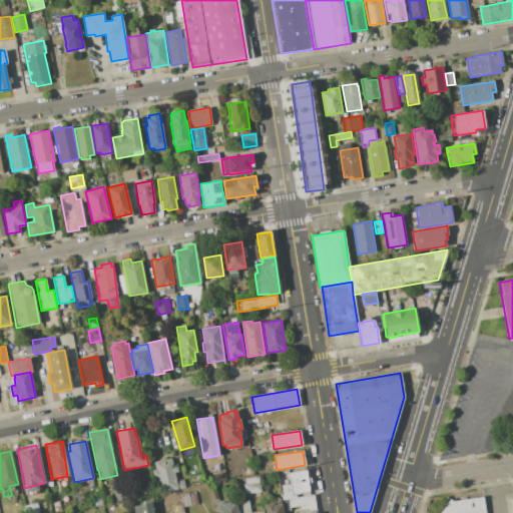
[(153,462),(171,458),(176,483),(183,482),(184,488),(160,493),(156,476),(152,477),(150,470),(155,469),(153,462)]
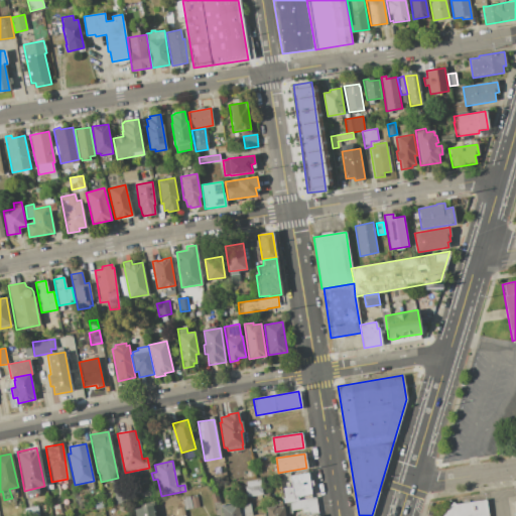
[(290,476),(307,473),(311,494),(284,498),(283,489),(291,487),(290,476)]
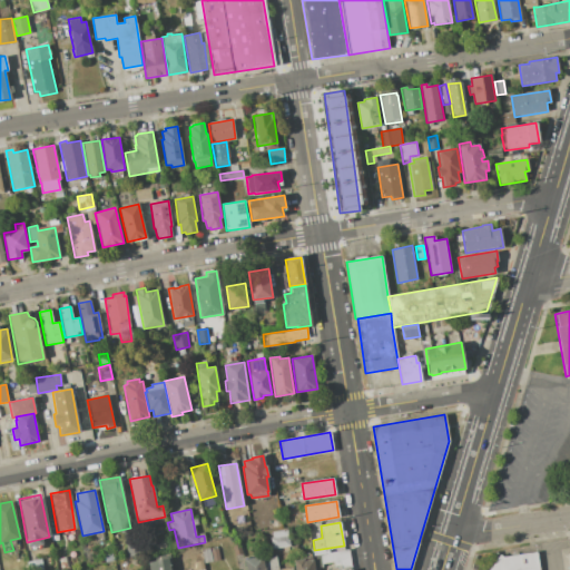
[(272,532),(290,529),(292,546),(272,549),(271,539),(273,538),(272,532)]
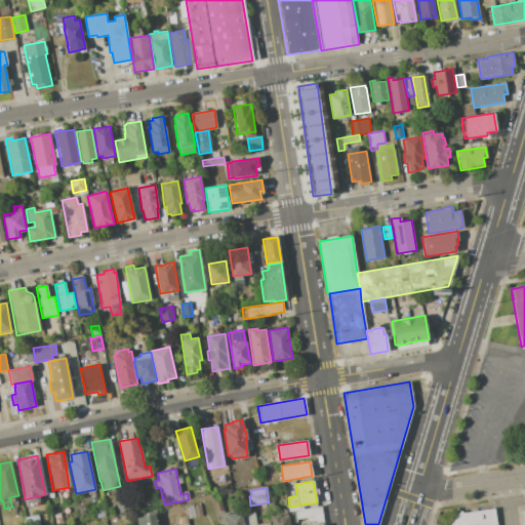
[(115,498),(124,496),(127,512),(118,513),(115,498)]
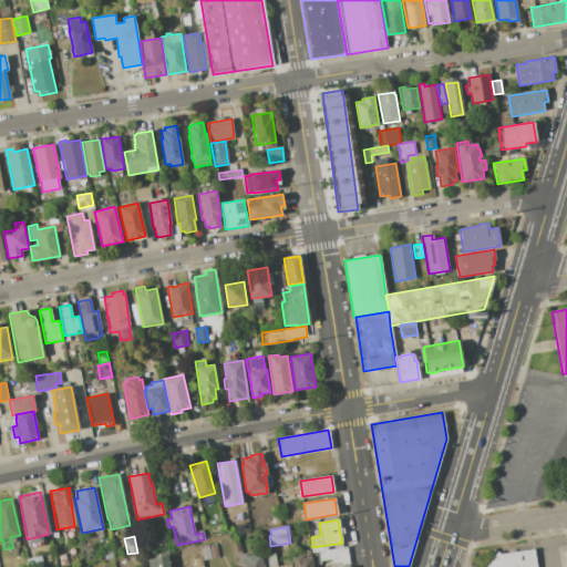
[(197,542),(199,553),(193,554),(193,556),(179,558),(177,546),(197,542)]
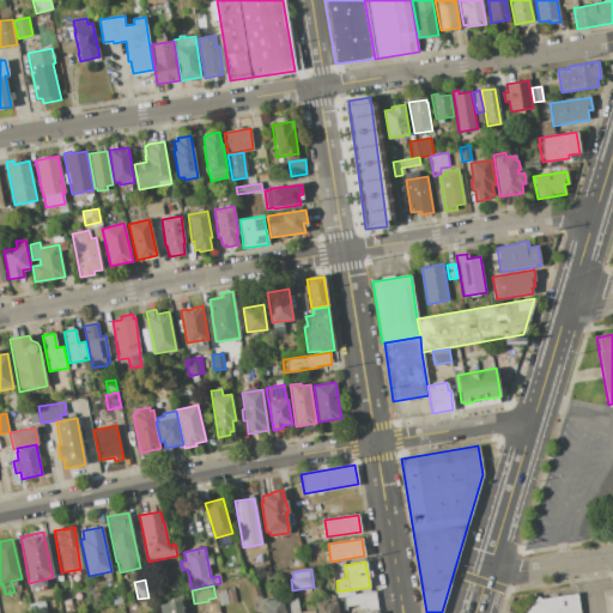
[(110,590),(121,588),(123,602),(113,605),(110,590)]
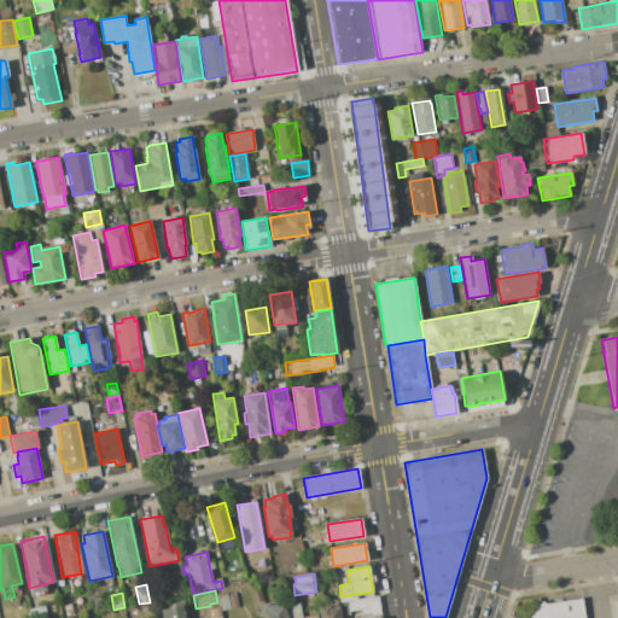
[(219,596),(227,595),(228,608),(221,610),(219,596)]
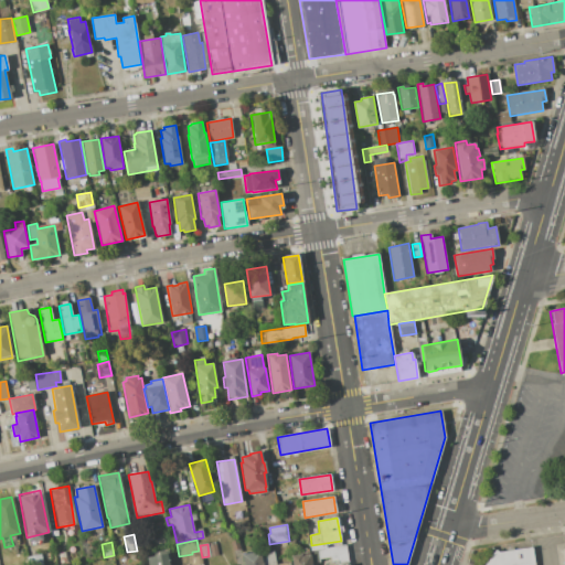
[(318,550),(345,545),(348,562),(338,564),(338,558),(331,560),(331,557),(320,558),(318,550)]
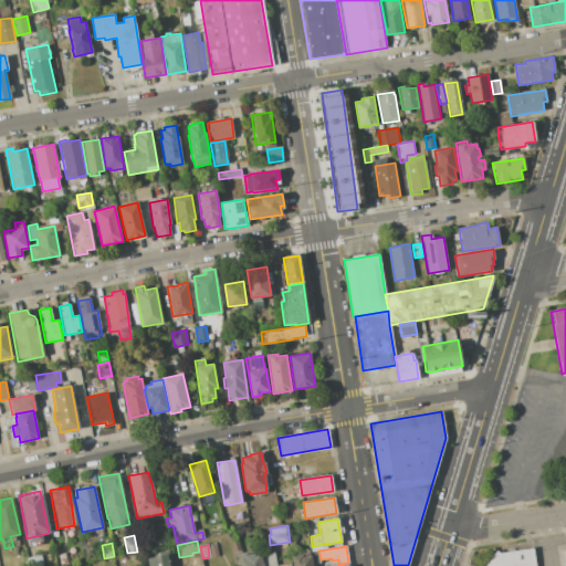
[(484,565),(496,551),(500,553),(533,548),(535,565),(484,565)]
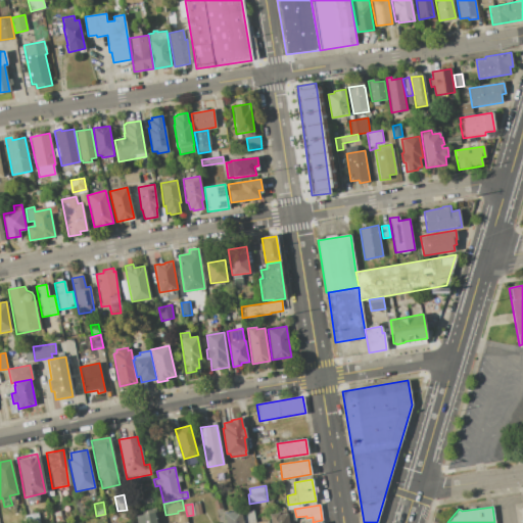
[(287,510),(293,509),(295,519),(289,520),(287,510)]
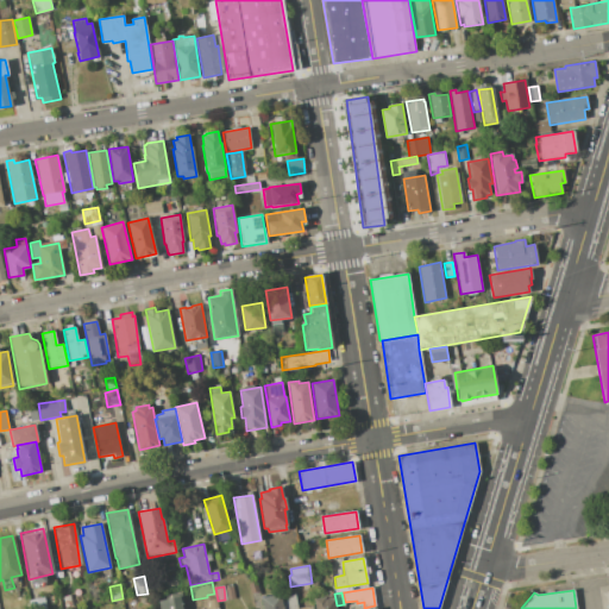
[(283,608),(282,596),(294,594),(296,608),(283,608)]
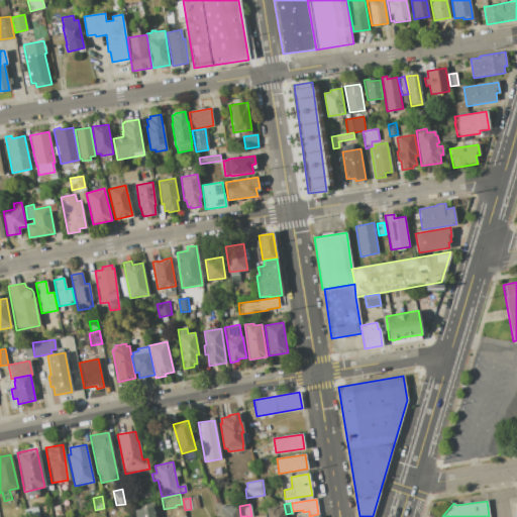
[(54,506),(60,505),(62,514),(56,515),(54,506)]
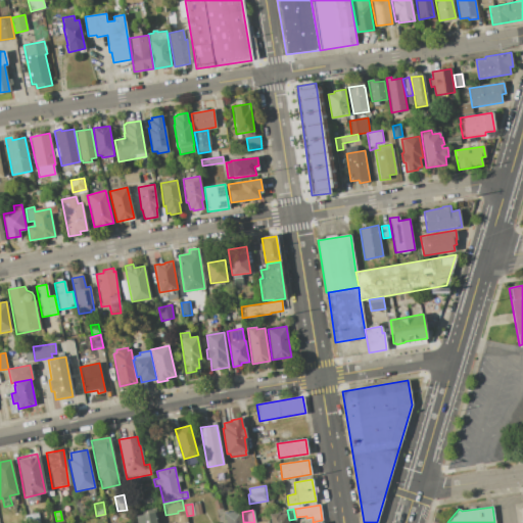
[(225,522),(224,513),(241,511),(242,522),(225,522)]
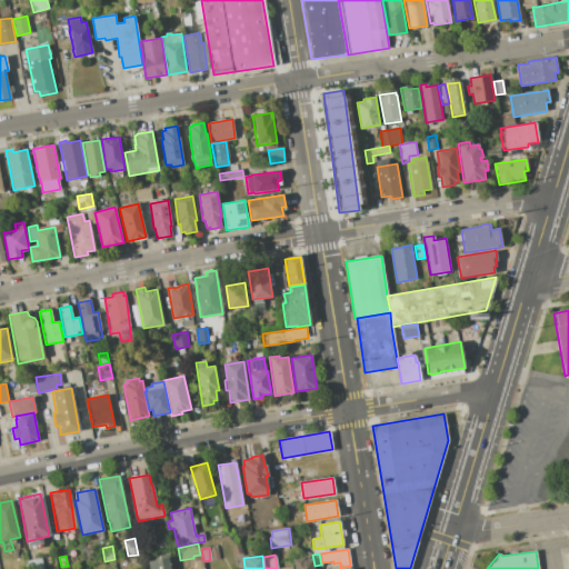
[(149,568),(148,561),(168,557),(170,568),(149,568)]
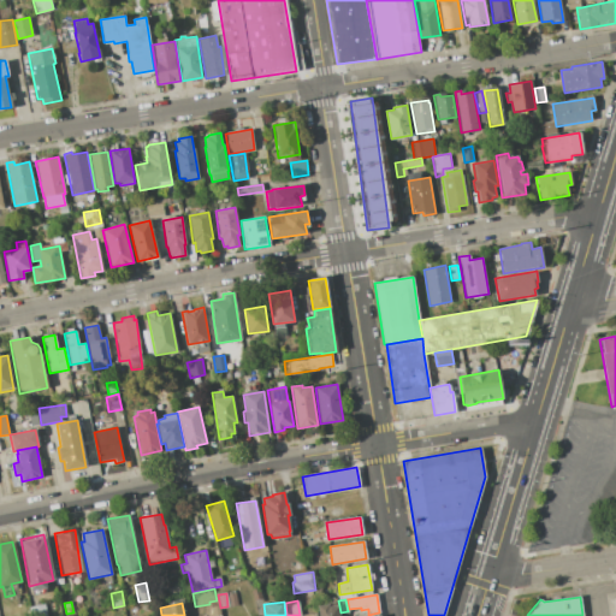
[(45,604),(46,615),(30,615),(29,608),(45,604)]
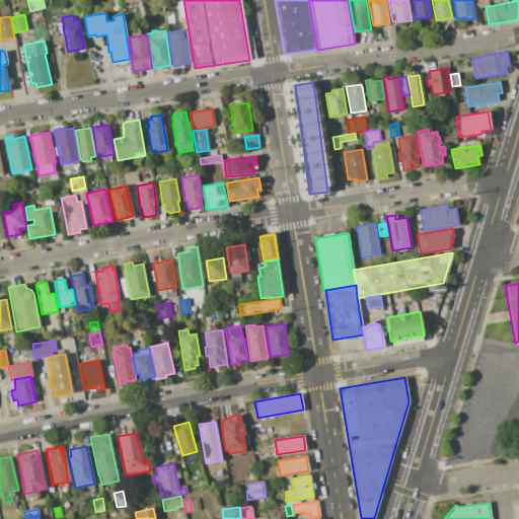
[(178,518),(177,511),(184,510),(186,518),(178,518)]
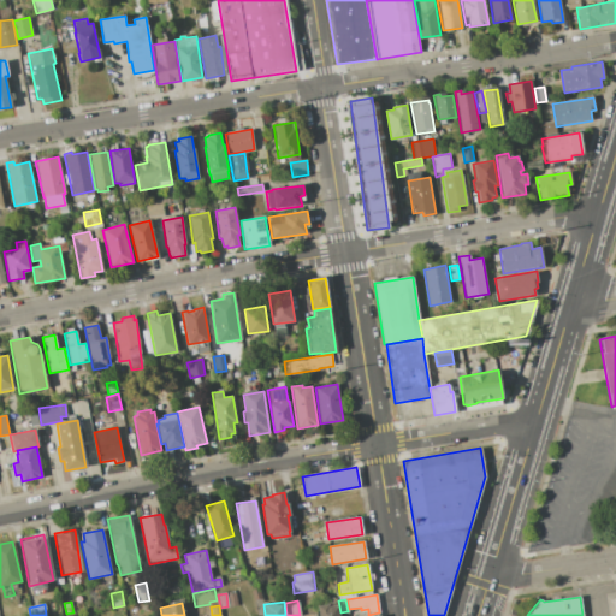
[(319,615),(318,608),(326,606),(326,608),(338,605),(339,615),(319,615)]
